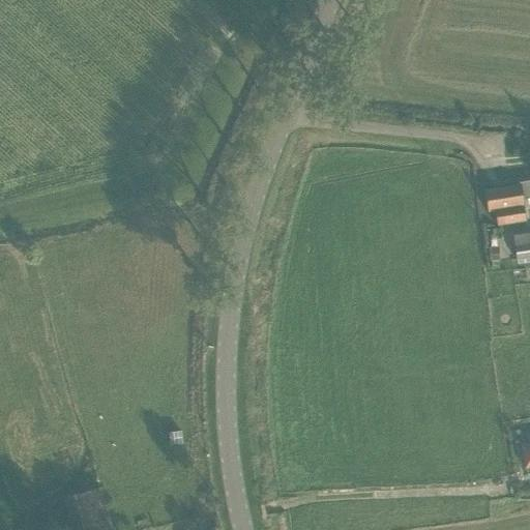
[(529,180),(518,183),(519,185),(484,190),(488,212),(495,211),(497,225),(525,221),(523,207),(522,198),(529,196),(529,180)]
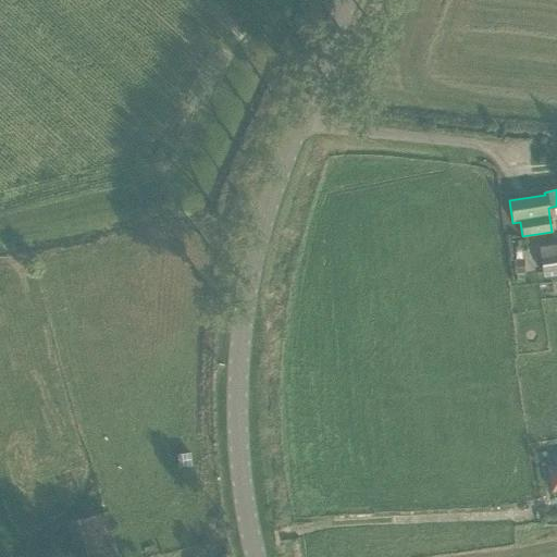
[(556,244),(540,247),(539,247),(541,258),(543,272),(556,270),(556,244)]
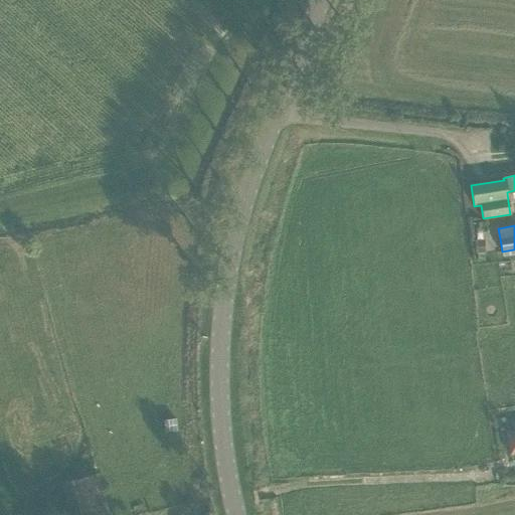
[(484,240),(475,241),(475,252),(484,252),(484,240)]
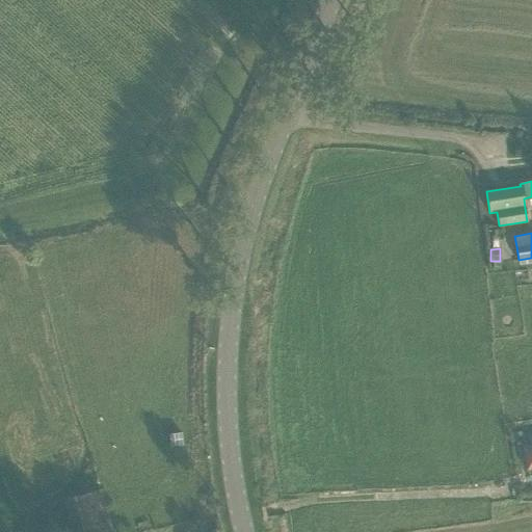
[(531,436),(529,437),(531,448),(523,450),(526,470),(531,469),(531,436)]
